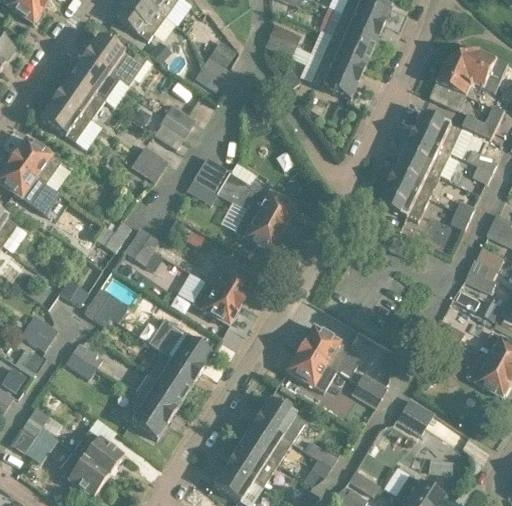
[(32,24),(47,3),(43,0),(3,0),(8,4),(6,6),(32,24)]
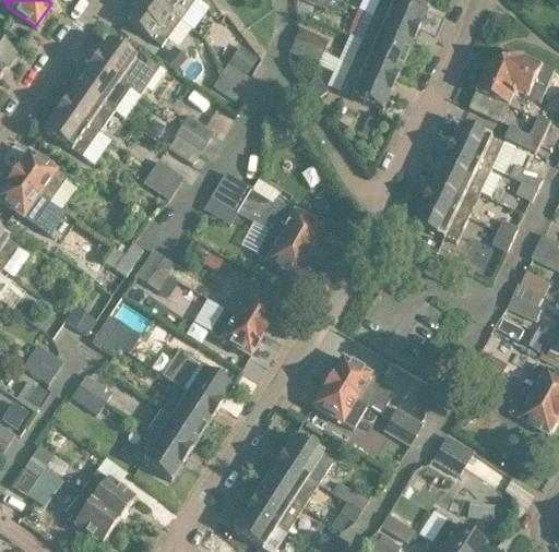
[(161,45),(179,19),(153,0),(134,0),(130,7),(133,9),(126,20),(161,45)]
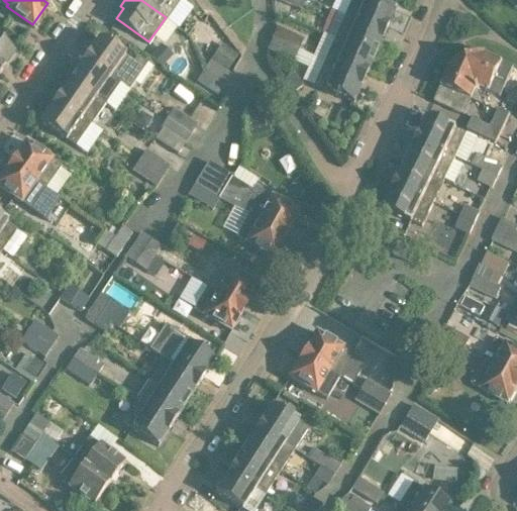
[(141,0),(166,17),(179,0),(141,0)]
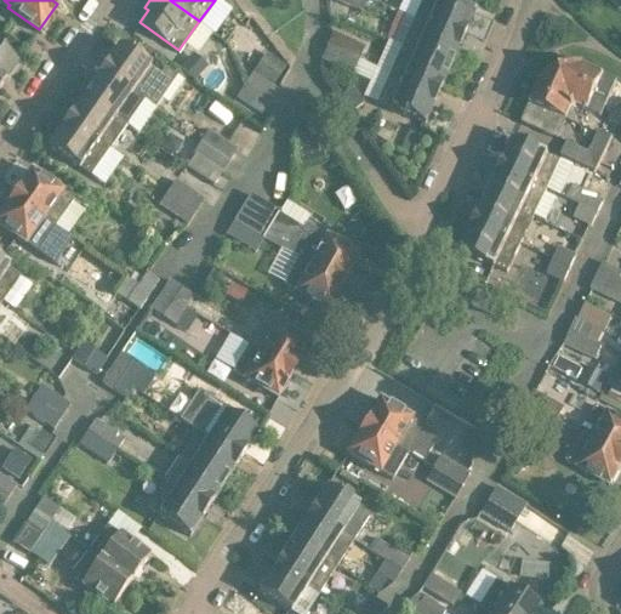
[(420,0),(414,15),(461,35),(474,7),(457,0),(420,0)]
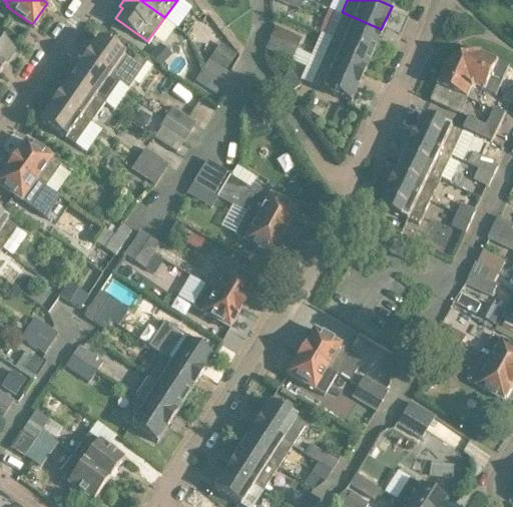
[(327,21),(333,8),(328,6),(323,19),(327,21)]
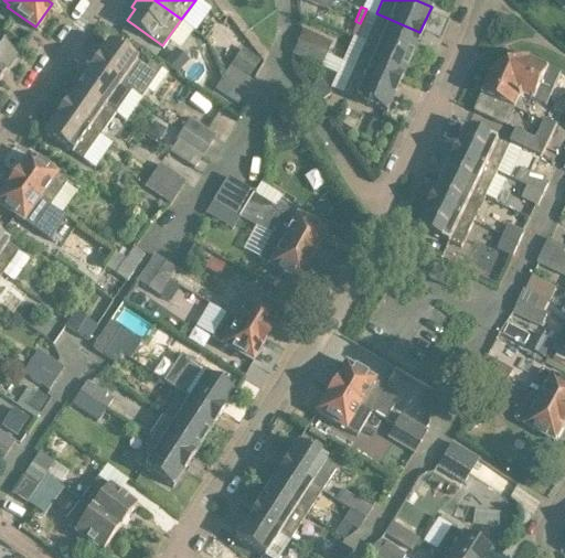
[(408,58),(419,32),(376,13),(364,39),(408,58)]
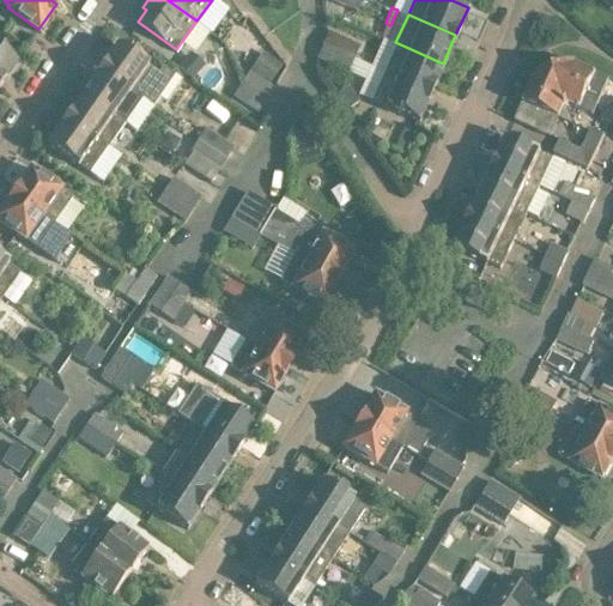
[(322,42),(353,56),(359,43),(328,29),(322,42)]
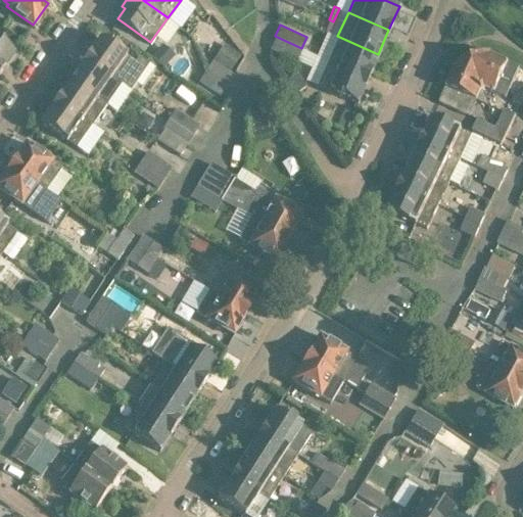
[(130,89),(149,62),(139,55),(135,60),(100,36),(85,56),(120,82),(130,89)]
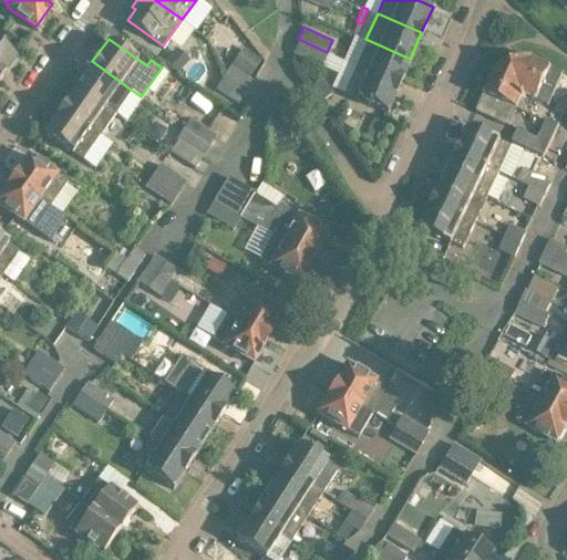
[(322,64),(327,52),(298,39),(292,51),(322,64)]
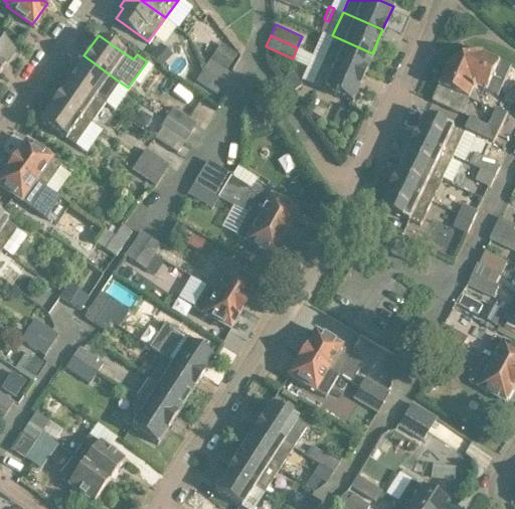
[(362,76),(372,53),(332,35),(322,59),(362,76)]
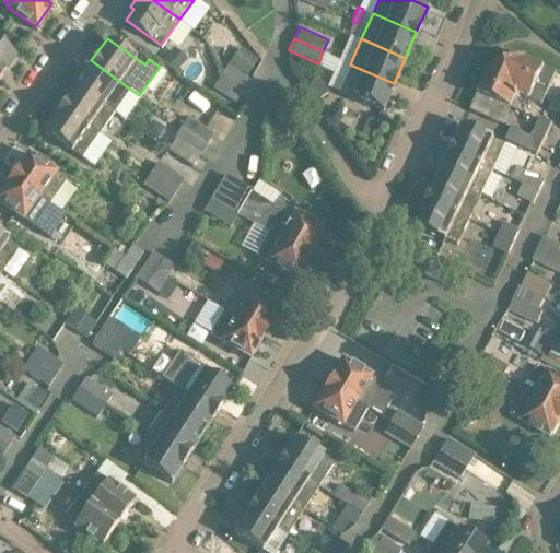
[(0,75),(15,55),(0,44),(0,75)]
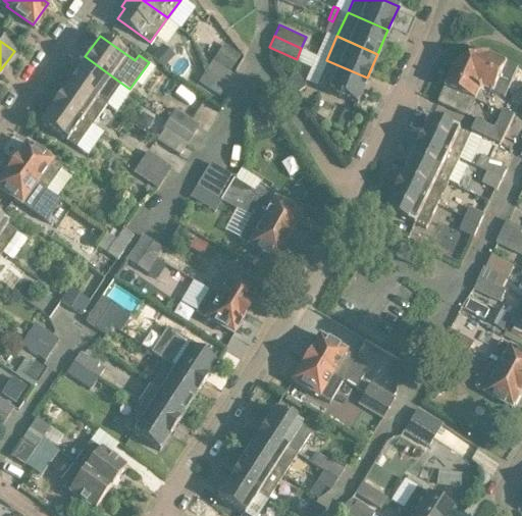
[(240,52),(223,41),(212,57),(229,67),(240,52)]
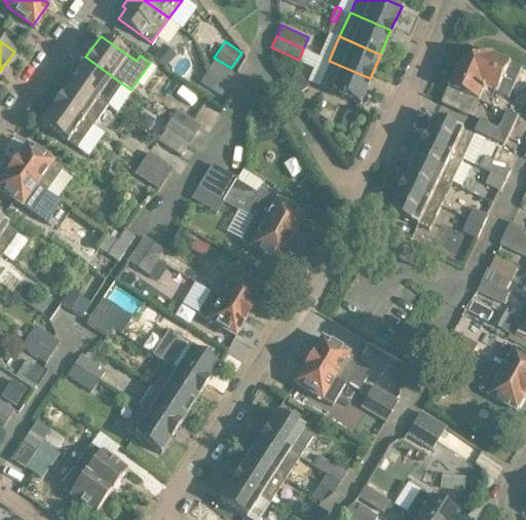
[(175,53),(161,42),(151,56),(163,67),(175,53)]
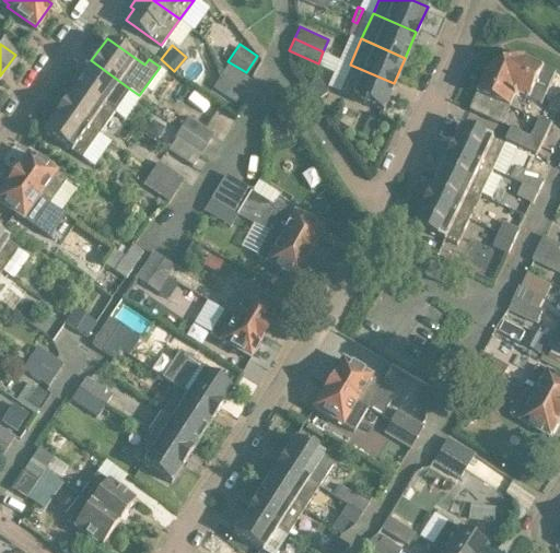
[(516,94),(517,94),(520,93),(522,94),(522,92),(541,101),(556,70),(525,56),(524,54),(504,61),(516,94)]
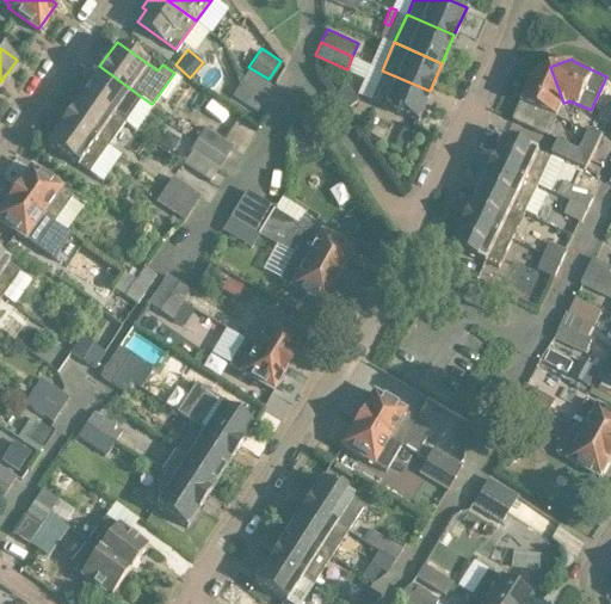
[(81,91),(123,121),(140,96),(99,66),(81,91)]
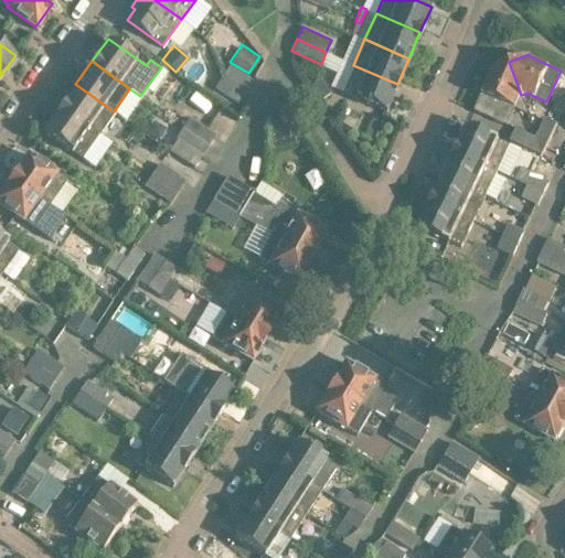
[(528,109),(522,95),(521,95),(509,62),(488,70),(489,72),(473,108),(508,122),(515,105),(528,109)]
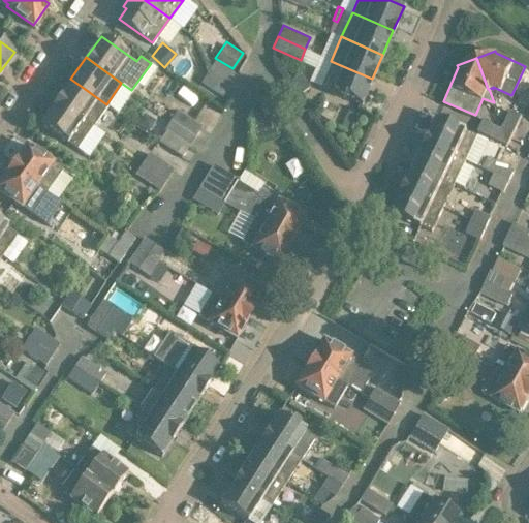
[(209,69),(229,84),(236,73),(215,60),(209,69)]
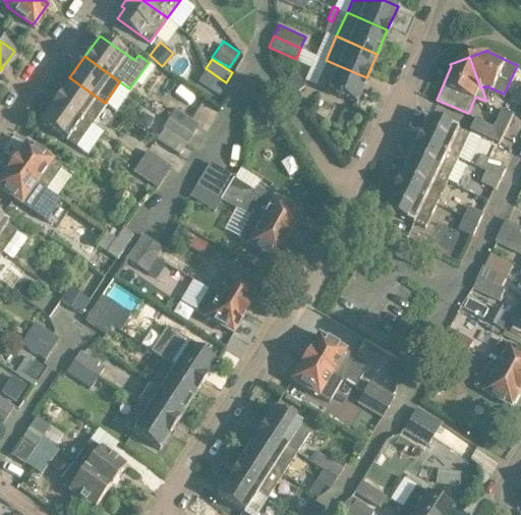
[(366,77),(326,60),(315,83),(327,89),(326,89),(355,102),(366,77)]
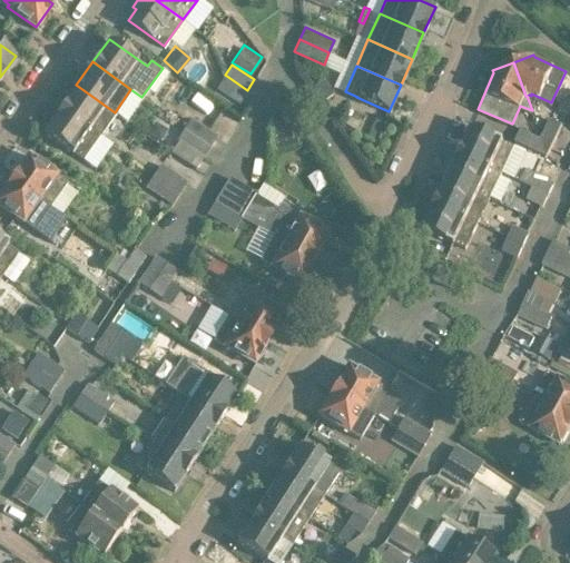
[(239,101),(247,90),(225,75),(217,86),(239,101)]
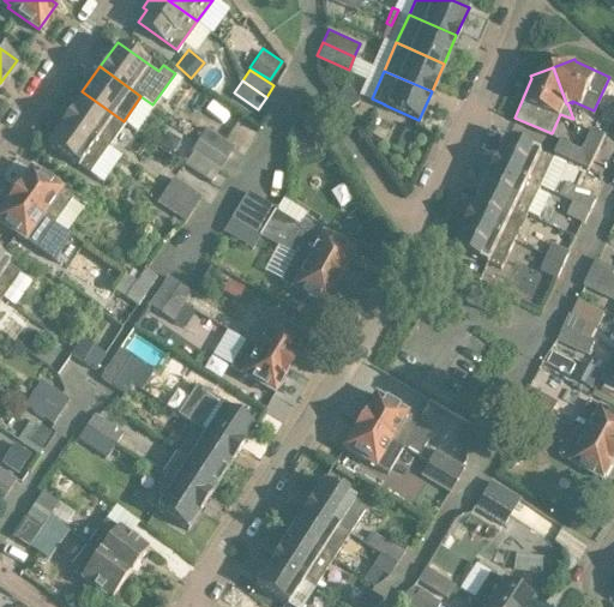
[(349,83),(337,90),(349,106),(360,98),(349,83)]
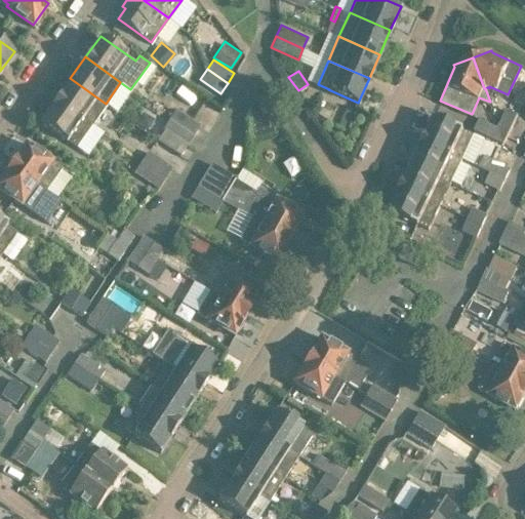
[(91,125),(97,116),(106,104),(70,78),(55,100),(91,125)]
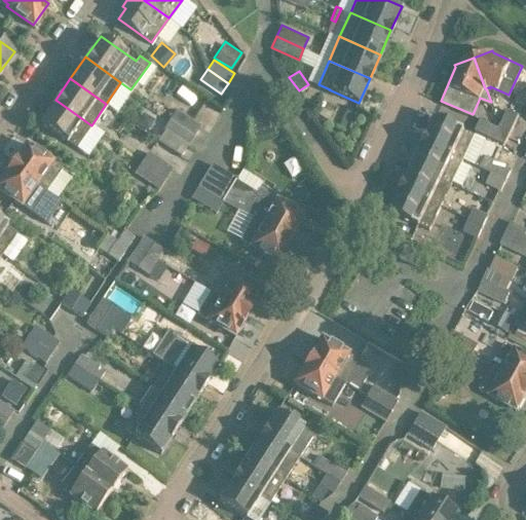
[(40,121),(76,147),(91,125),(55,100),(40,121)]
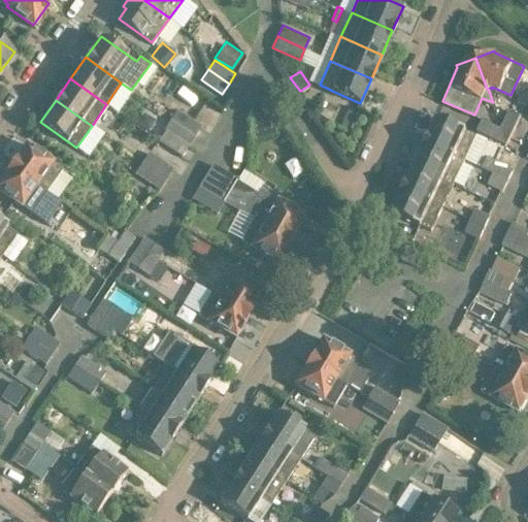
[(499,125),(505,141),(506,142),(520,112),(509,107),(500,126),(499,125)]
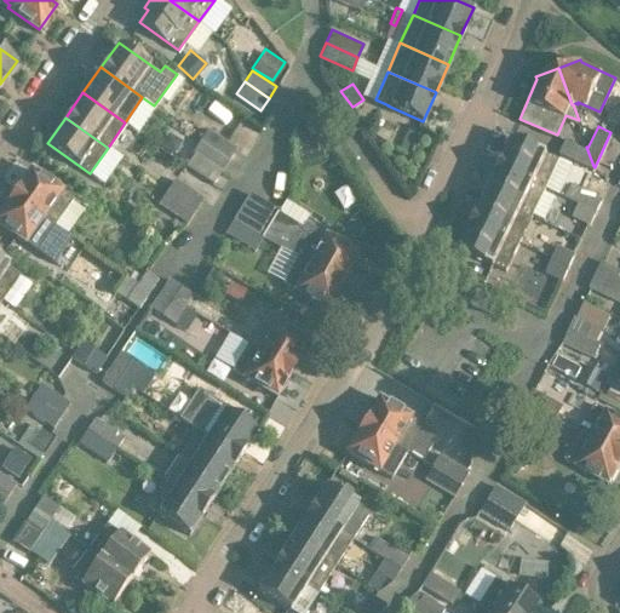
[(200,139),(229,159),(236,147),(207,127),(205,131),(200,138),(200,139)]
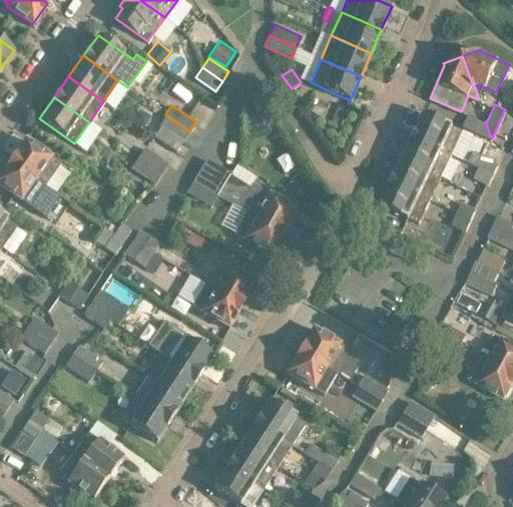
[(452,153),(463,159),(474,135),(424,111),(413,134),(452,153)]
